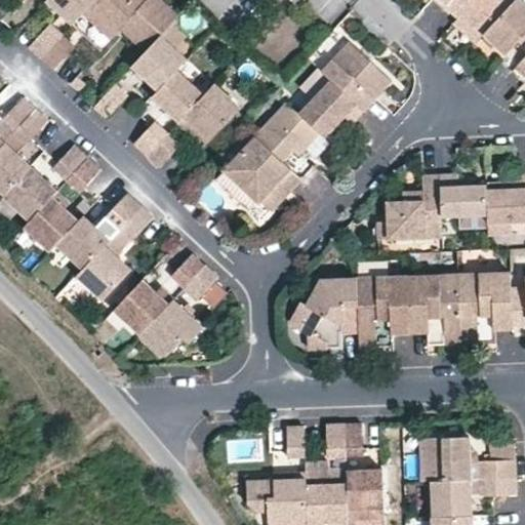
[(48,0),(46,2),(53,8),(74,27),(82,16),(97,0),(48,0)]
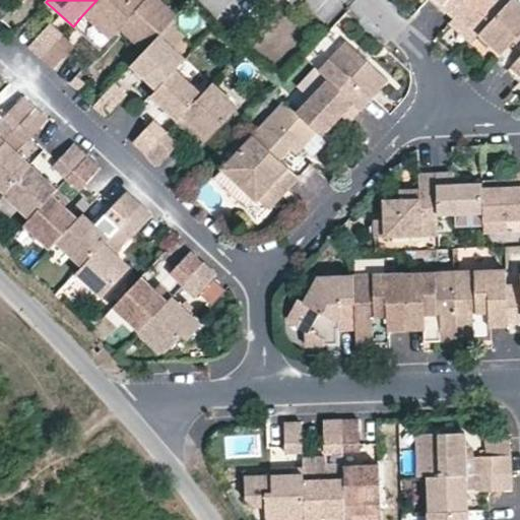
[(96,0),(81,16),(102,35),(109,41),(117,29),(142,54),(158,37),(177,16),(158,0),(96,0)]
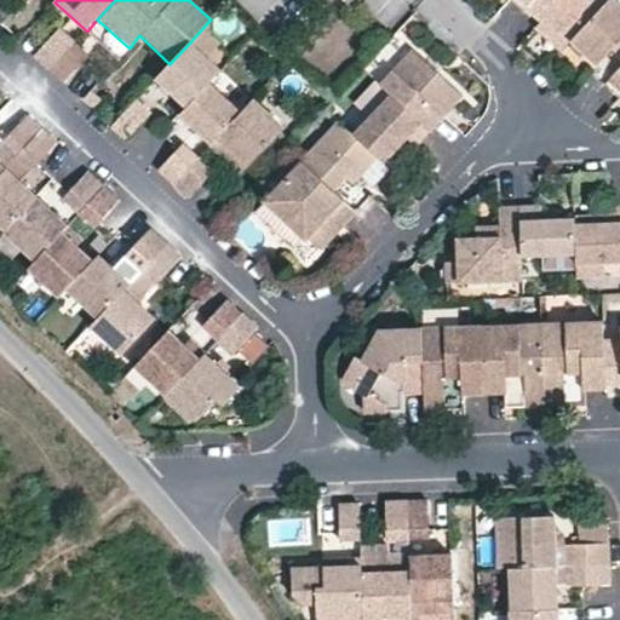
[(528,0),(527,1),(524,5),(533,13),(540,21),(545,16),(569,39),(603,0),(528,0)]
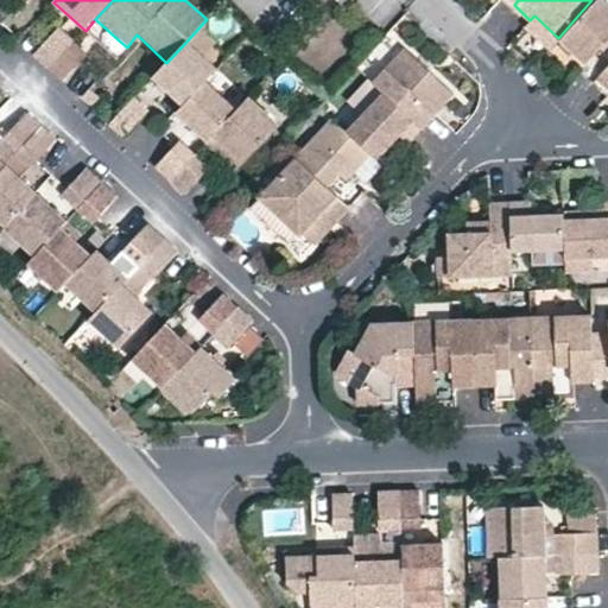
[(591,0),(558,38),(576,55),(583,61),(597,45),(607,54),(607,6),(601,0),(591,0)]
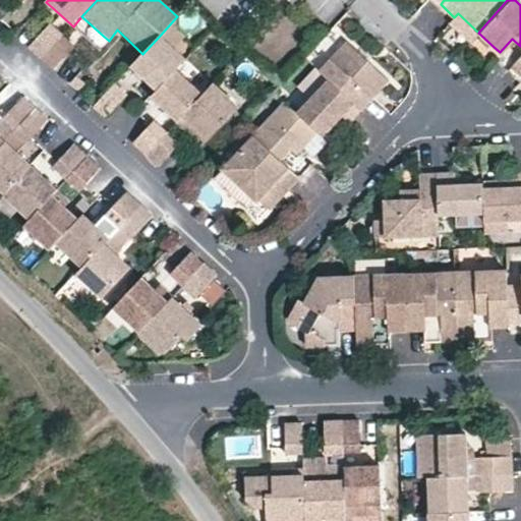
[(454,17),(474,36),(478,33),(458,13),(454,17)]
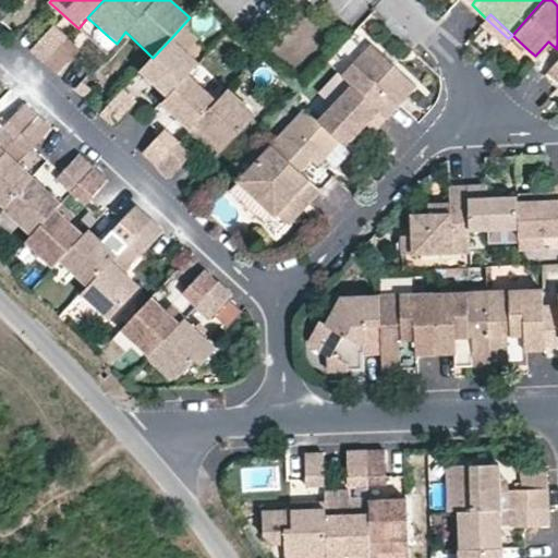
[(31,52),(44,65),(68,40),(52,27),(31,52)]
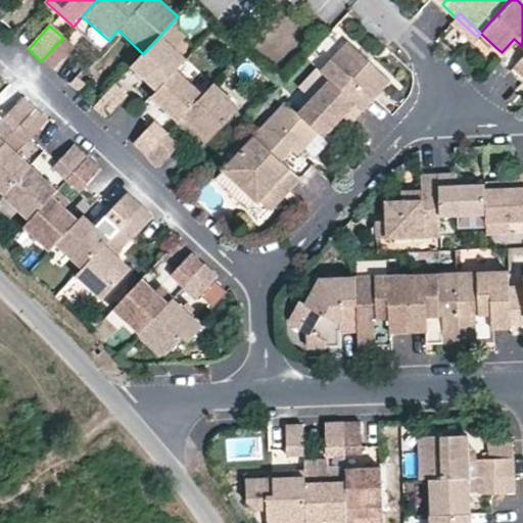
[(159,37),(143,54),(132,67),(140,76),(158,91),(179,68),(186,60),(159,37)]
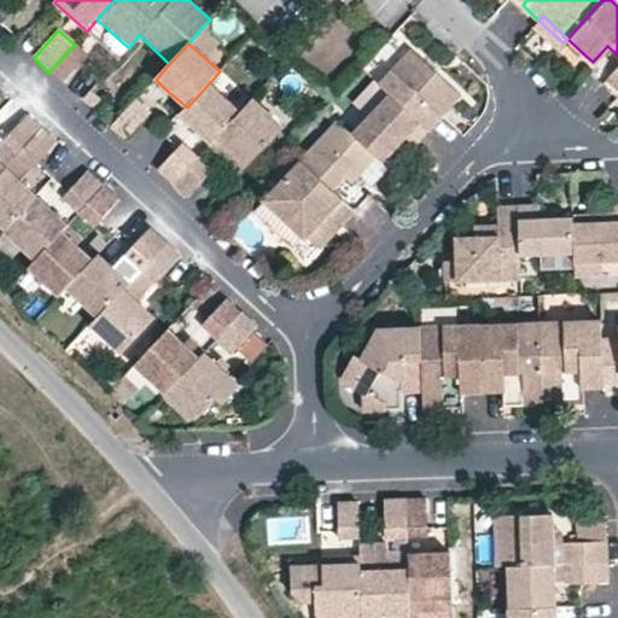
[(89,57),(75,45),(48,73),(64,86),(89,57)]
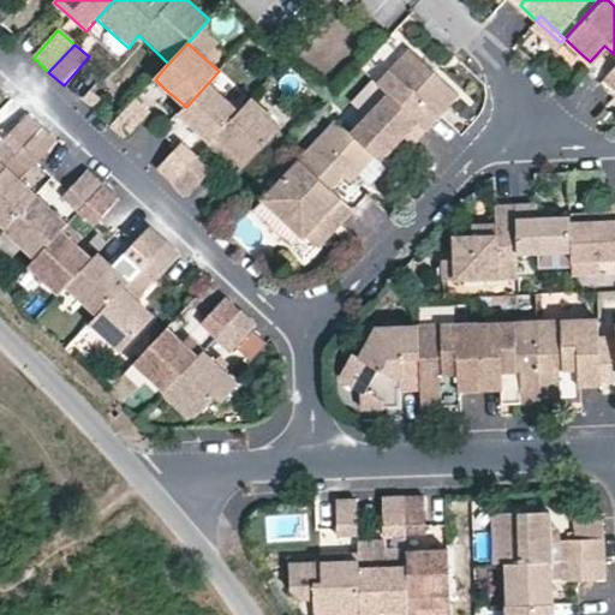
[(376,82),(384,90),(427,129),(435,119),(459,93),(408,48),(376,82)]
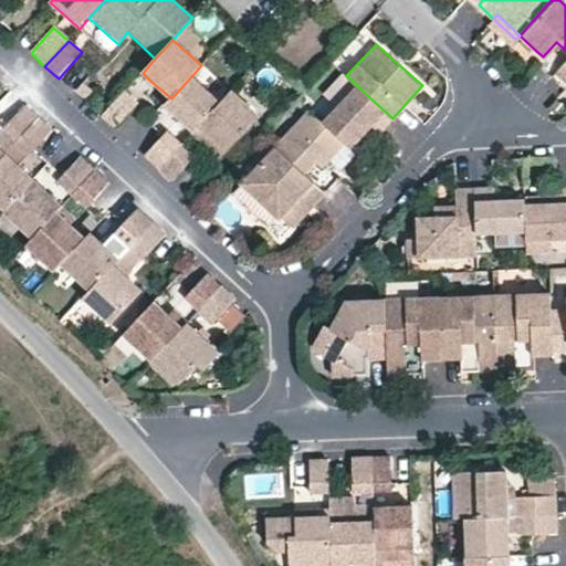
[(194,74),(171,98),(164,107),(169,113),(192,134),(223,101),(194,74)]
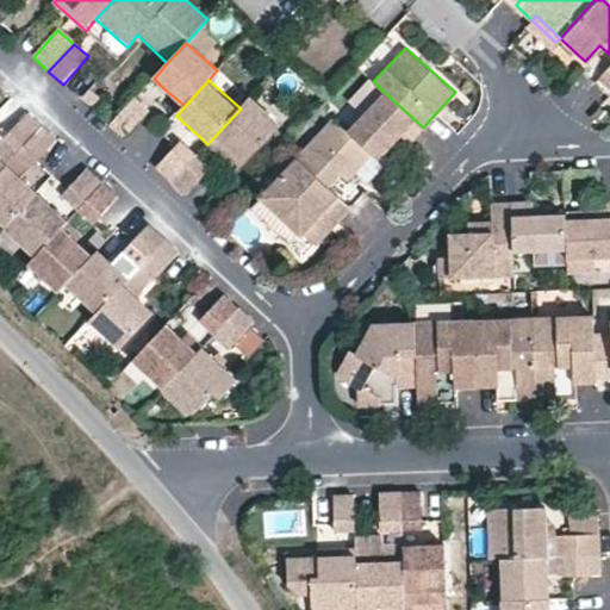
[(381,89),(344,129),(371,153),(378,160),(402,134),(410,142),(416,135),(423,128),(381,89)]
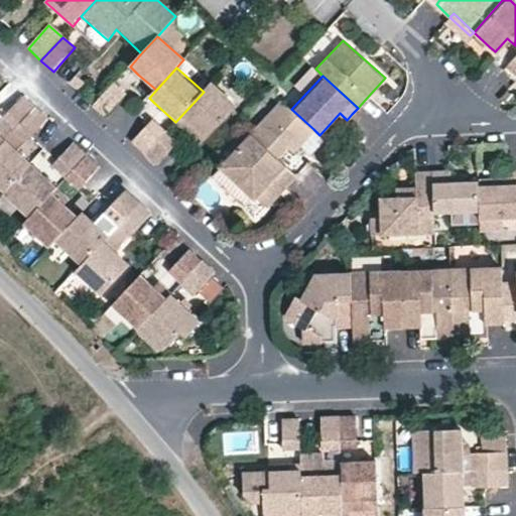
[(204,92),(175,122),(186,132),(192,126),(208,139),(238,105),(212,82),(204,92)]
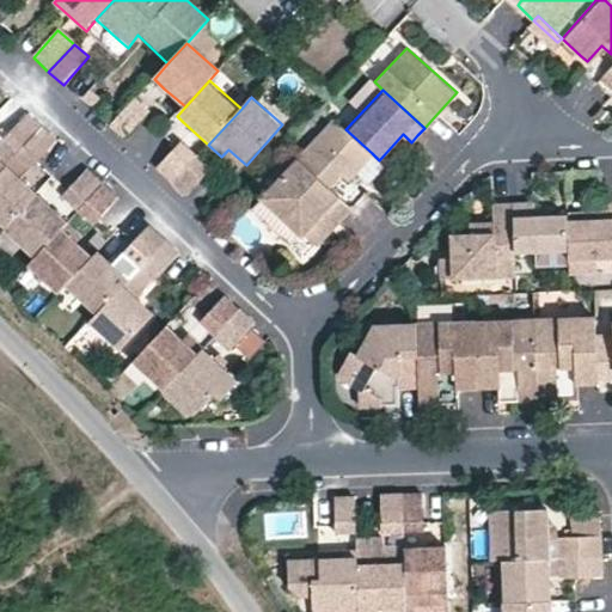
[(135,101),(109,127),(124,140),(150,114),(135,101)]
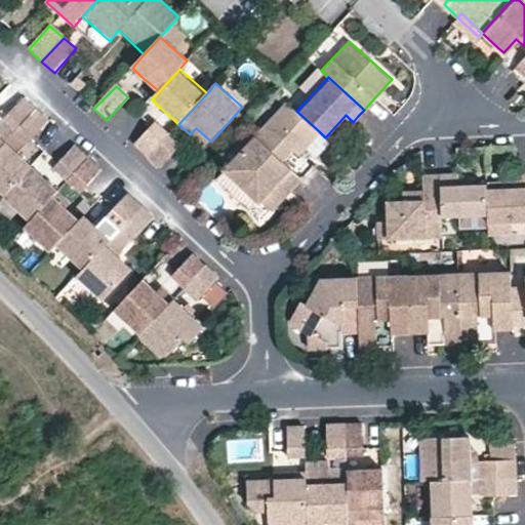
[(0,124),(12,135),(34,112),(21,99),(0,123),(0,124)]
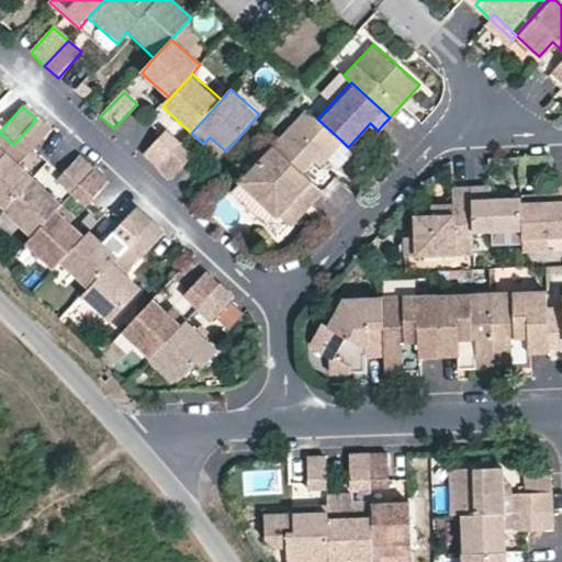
[(317,119),(307,110),(273,148),(272,149),(301,175),(314,160),(318,166),(325,160),(341,141),(317,119)]
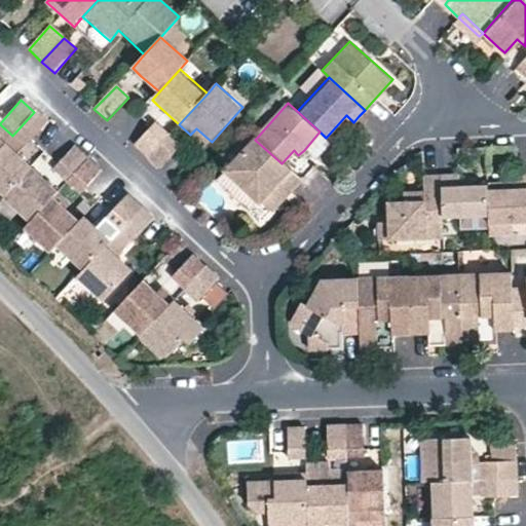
[(34,112),(12,136),(24,146),(45,123),(34,112)]
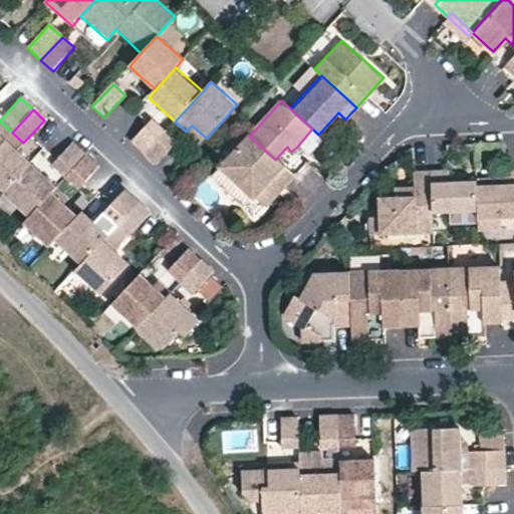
[(145,156),(165,133),(153,121),(132,144),(145,156)]
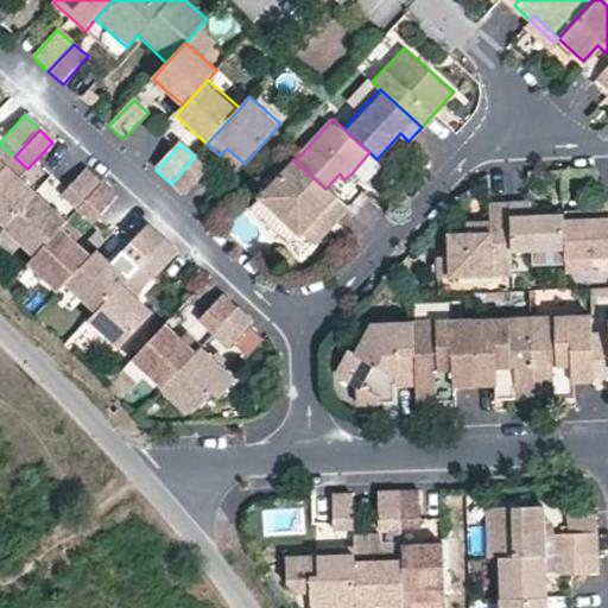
[(227,149),(220,156),(229,164),(238,172),(245,164),(227,149)]
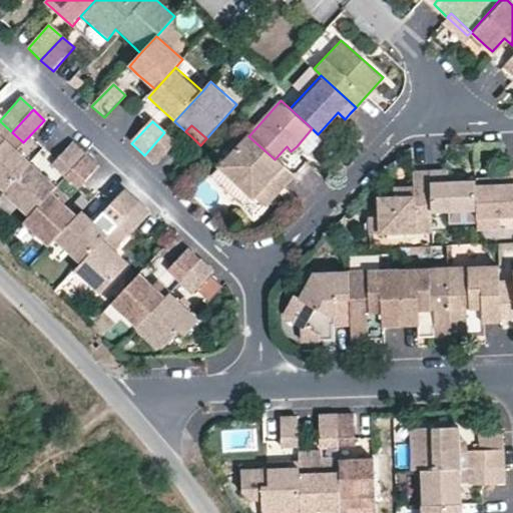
[(175,142),(164,132),(144,155),(155,165),(175,142)]
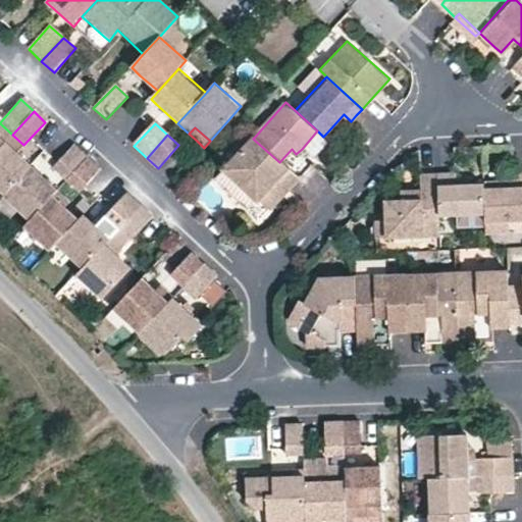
[(279,162),(253,139),(221,172),(256,204),(276,183),(286,193),(289,191),(300,180),(279,162)]
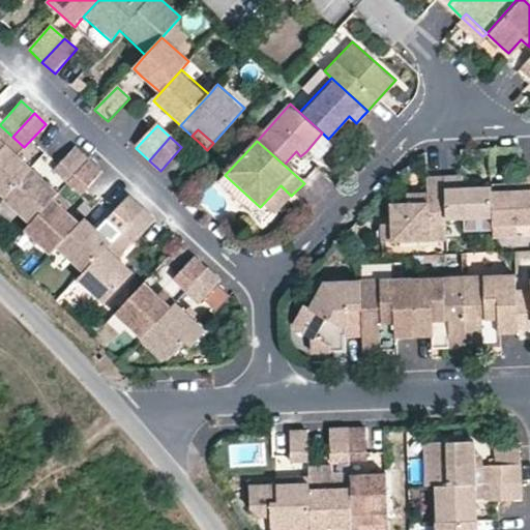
[(1,149),(0,150),(0,199),(2,201),(28,173),(19,165),(1,149)]
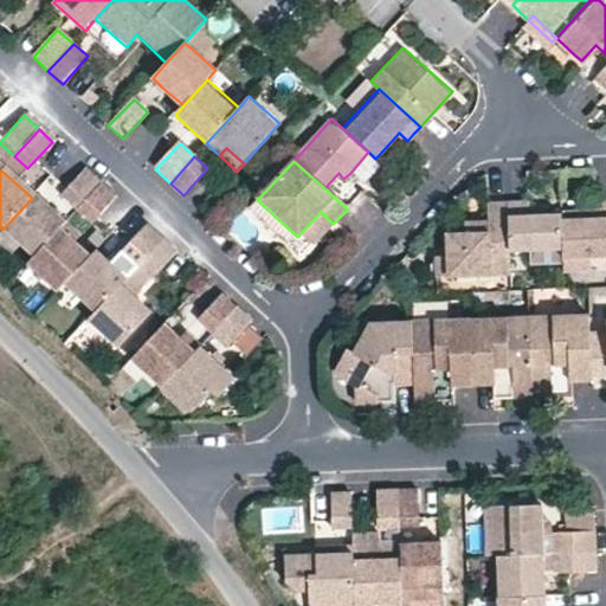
[(100,185),(84,172),(62,197),(77,211),(100,185)]
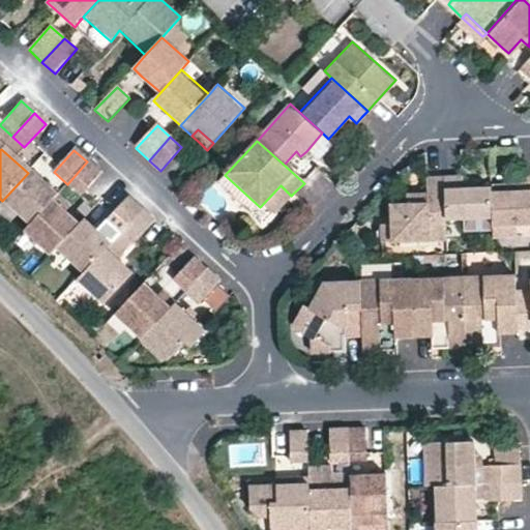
[(100,173),(87,162),(67,184),(79,196),(100,173)]
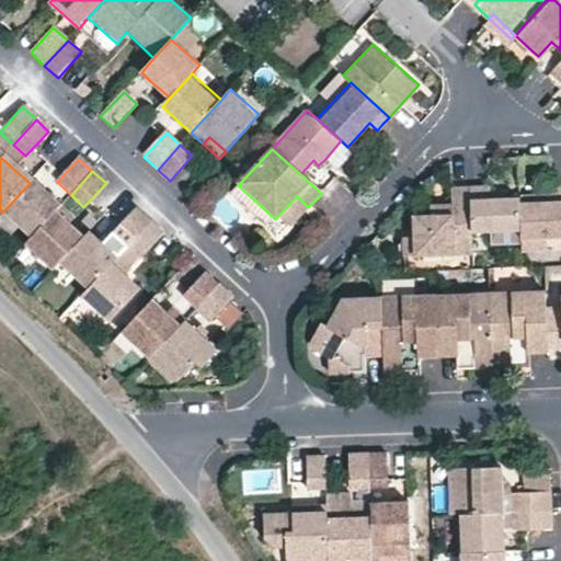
[(522,195),(522,199),(523,231),(524,239),(547,238),(560,237),(560,178),(551,178),(551,194),(552,203),(537,203),(536,194),(522,195)]
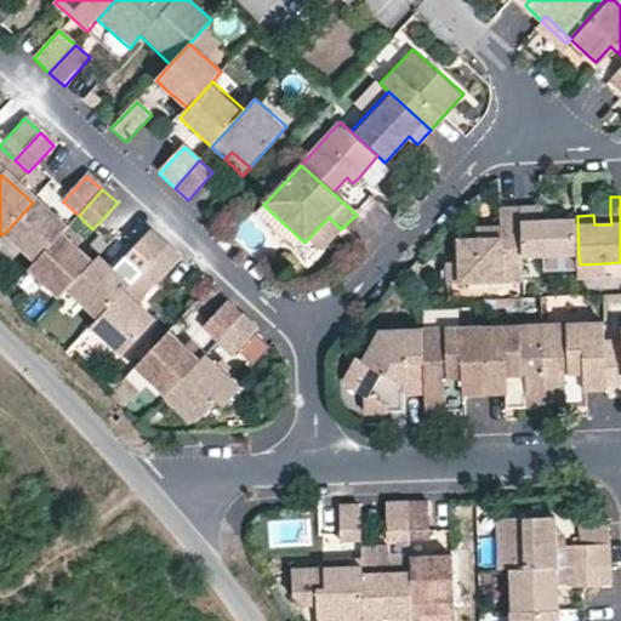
[(33,203),(3,235),(0,238),(32,268),(64,233),(40,210),(33,203)]
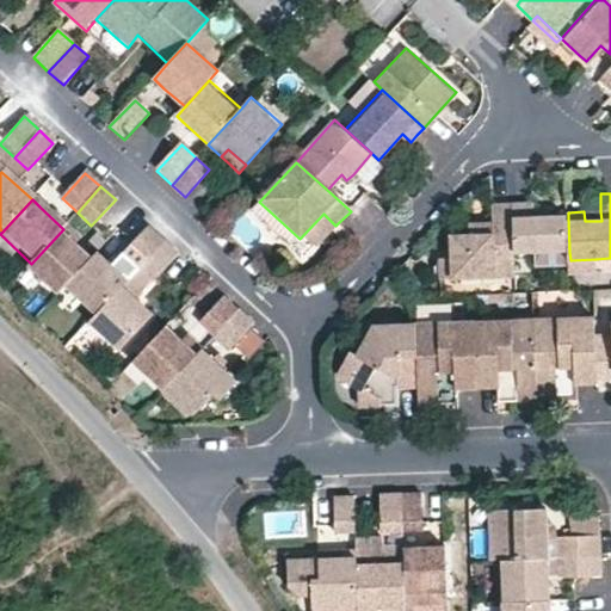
[(300,239),(259,202),(248,213),(301,264),(335,226),(323,214),(300,239)]
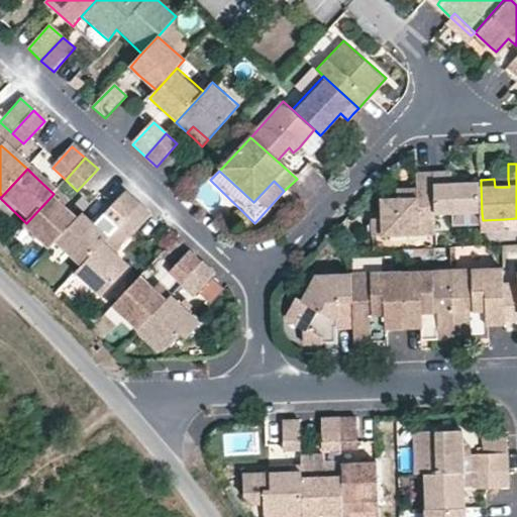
[(434,174),(435,177),(436,214),(482,213),(481,184),(466,184),(452,185),(451,180),(451,174),(434,174)]
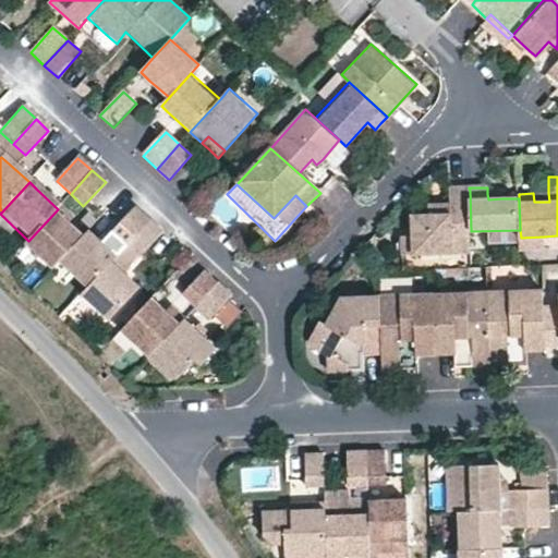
[(412,255),(472,253),(471,231),(470,191),(447,192),(448,208),(448,216),(428,217),(411,218),(411,237),(412,255)]
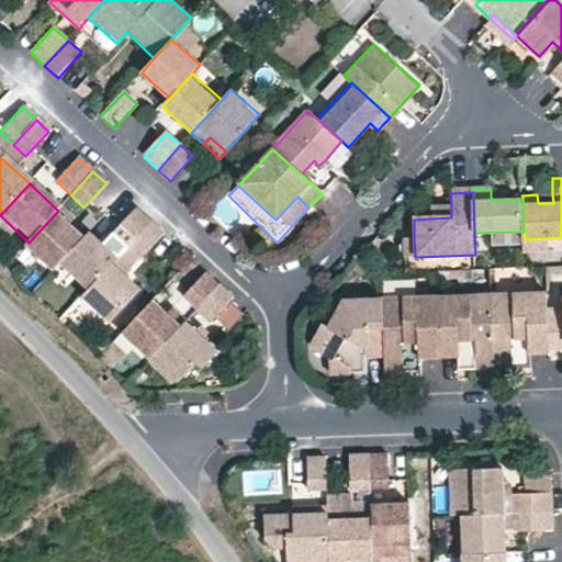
[(546,194),(537,194),(538,203),(553,203),(552,194),(546,194)]
